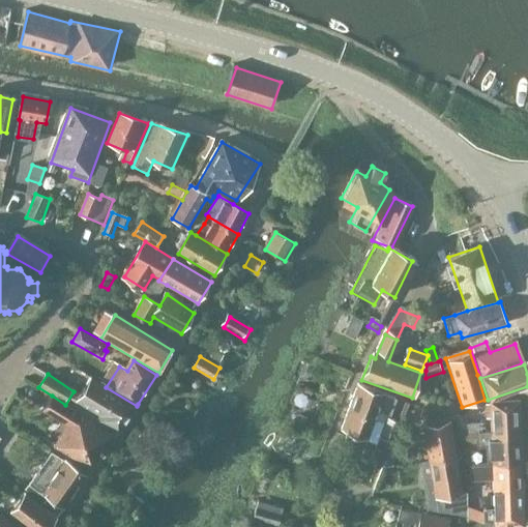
[(137,406),(106,387),(92,379),(82,394),(78,402),(101,417),(98,421),(119,434),(137,406)]
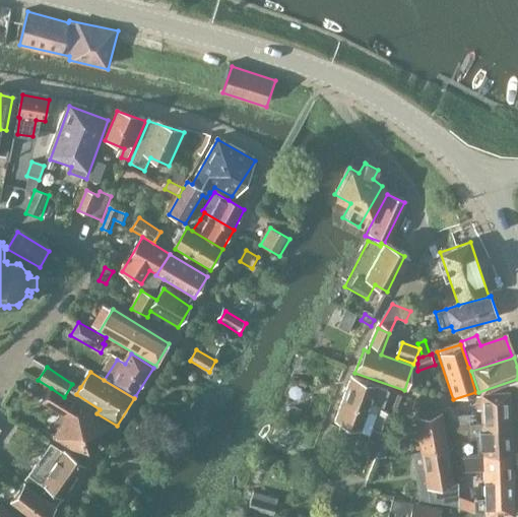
[(390,393),(350,380),(343,402),(368,409),(367,412),(378,416),(381,409),(383,410),(390,393)]
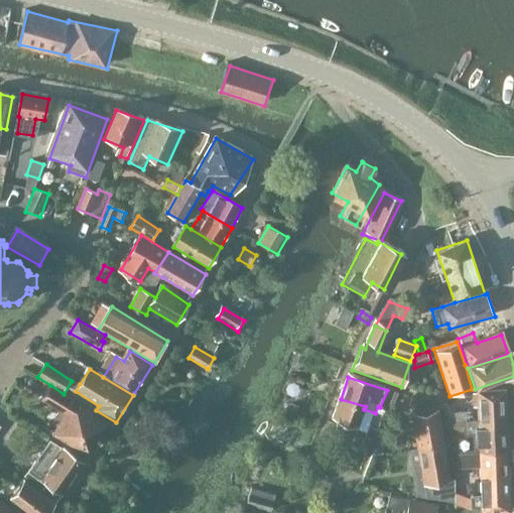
[(114,425),(63,394),(50,385),(41,399),(61,411),(53,424),(57,427),(52,434),(90,459),(114,425)]
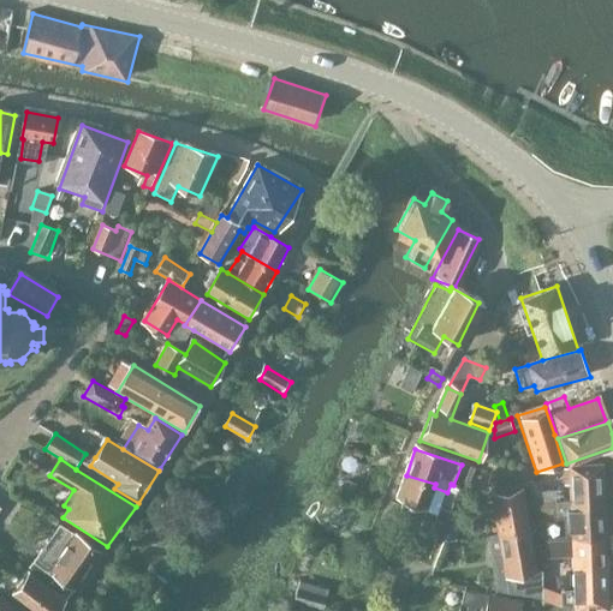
[(570,509),(603,508),(601,468),(567,469),(567,472),(563,472),(563,486),(567,486),(569,501),(569,504),(570,509)]
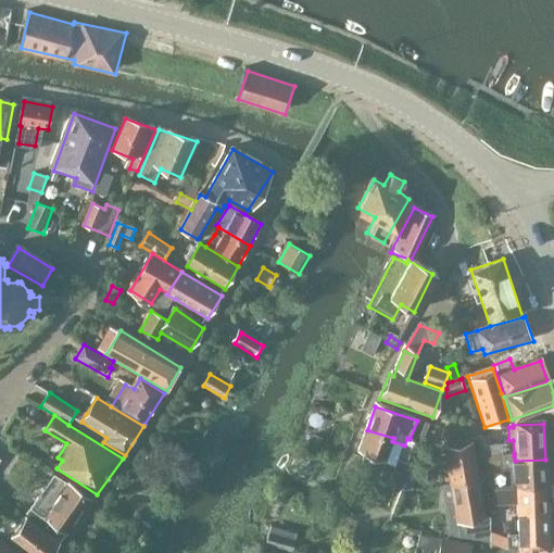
[(367,430),(360,453),(366,455),(363,463),(382,469),(385,463),(395,467),(401,453),(404,445),(392,441),(393,438),(367,430)]
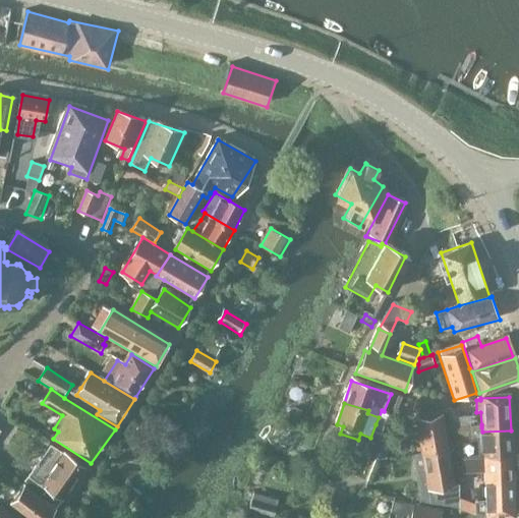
[(294,409),(290,420),(298,424),(302,412),(294,409)]
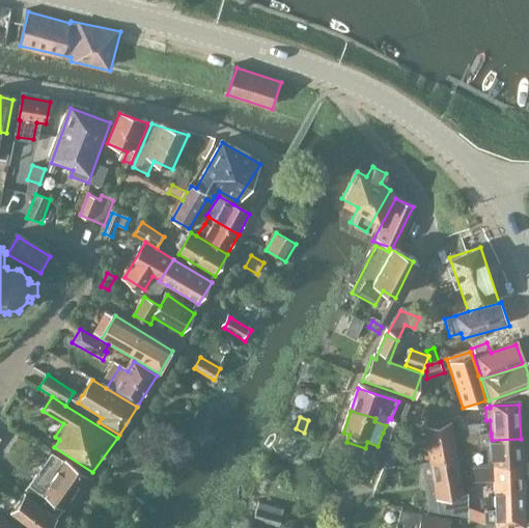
[(395,437),(400,423),(391,419),(389,418),(386,425),(383,433),(395,437)]
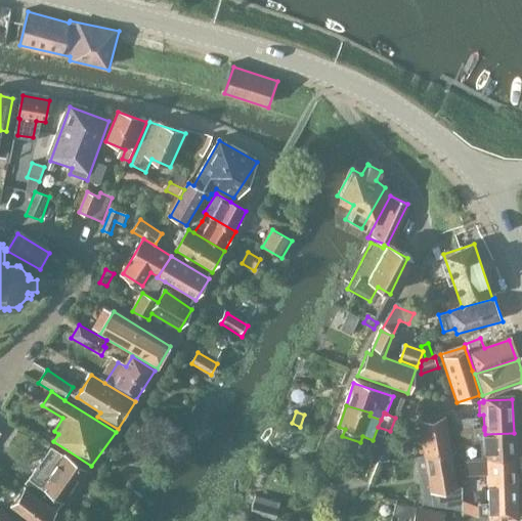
[(390,431),(382,457),(383,457),(379,464),(390,463),(405,422),(395,418),(390,431)]
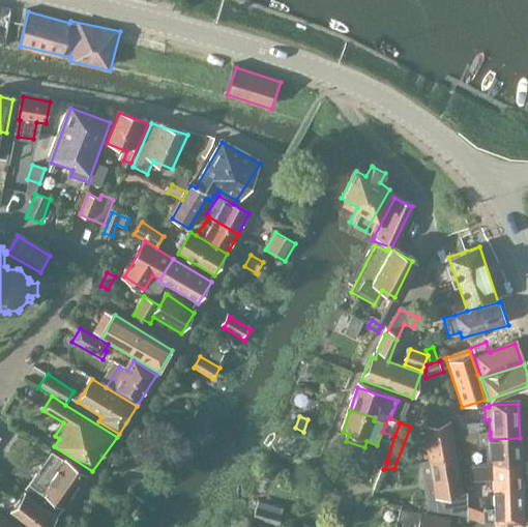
[(482,435),(482,432),(482,423),(463,425),(464,435),(465,436),(482,435)]
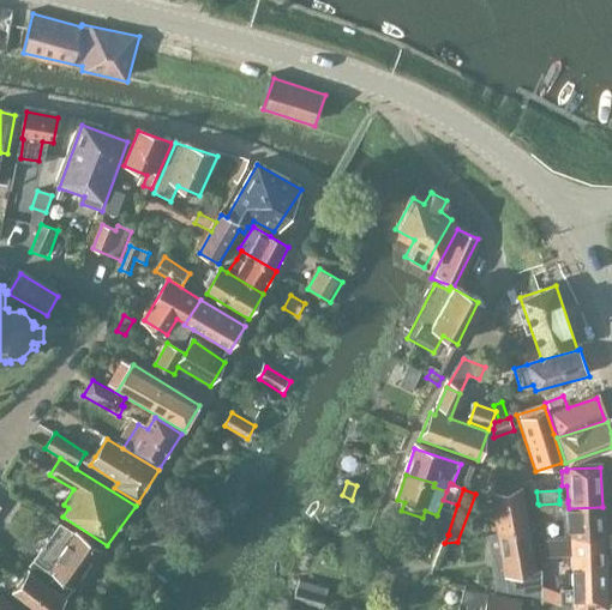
[(497,536),(528,531),(521,491),(490,496),(497,536)]
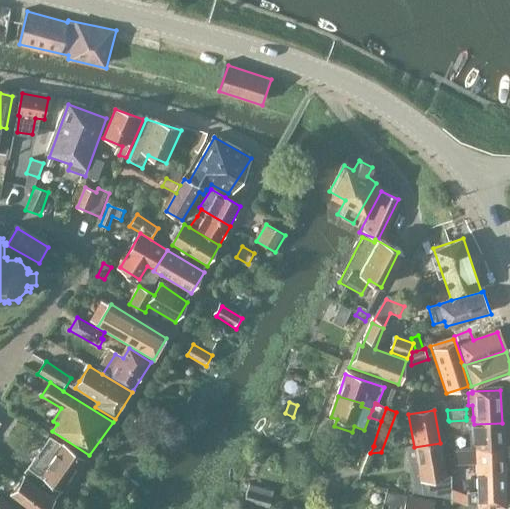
[(373,446),(381,421),(369,417),(364,430),(360,441),(373,446)]
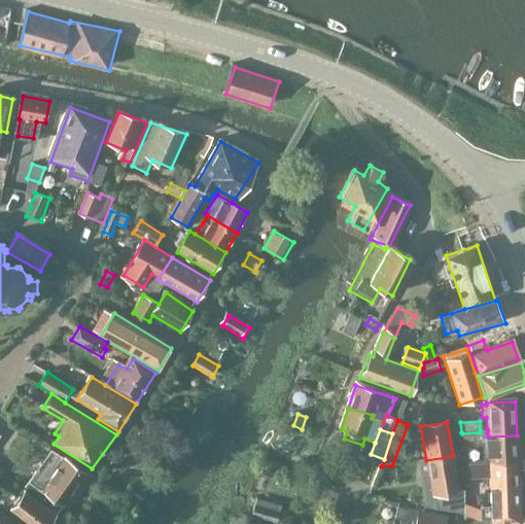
[(519,463),(517,435),(488,437),(487,432),(480,432),(462,433),(463,439),(475,438),(476,445),(484,444),(485,464),(519,463)]
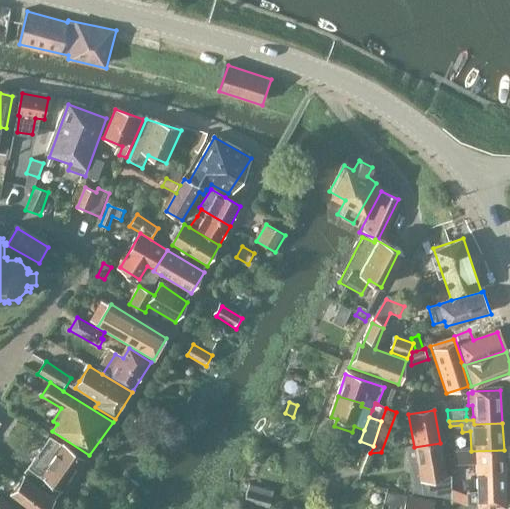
[(62,493),(85,462),(62,444),(50,439),(25,473),(43,487),(46,481),(62,493)]
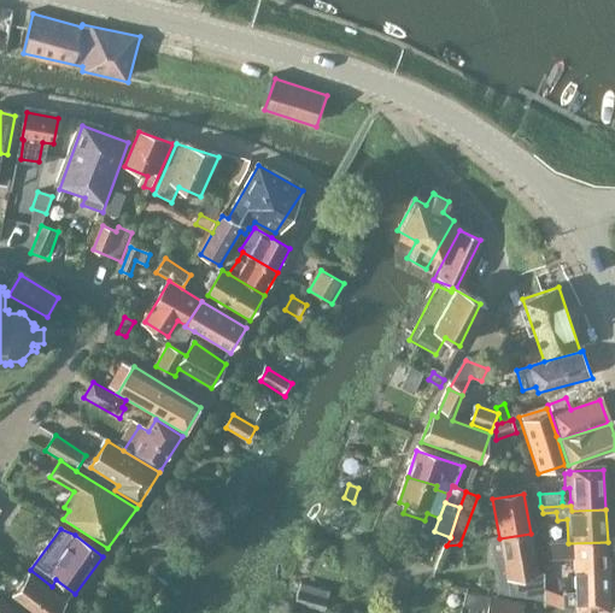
[(507,582),(538,576),(531,534),(499,538),(507,582)]
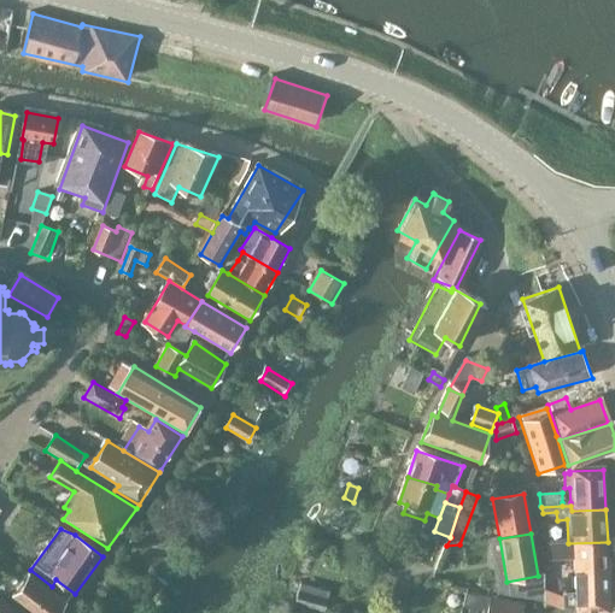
[(611,612),(609,572),(608,542),(568,543),(549,544),(550,559),(573,558),(575,601),(545,590),(546,602),(572,612),(611,612)]
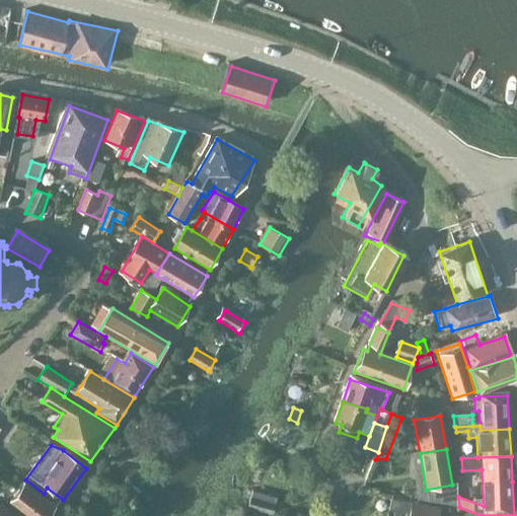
[(50,515),(56,508),(25,485),(12,502),(25,513),(28,515),(50,515)]
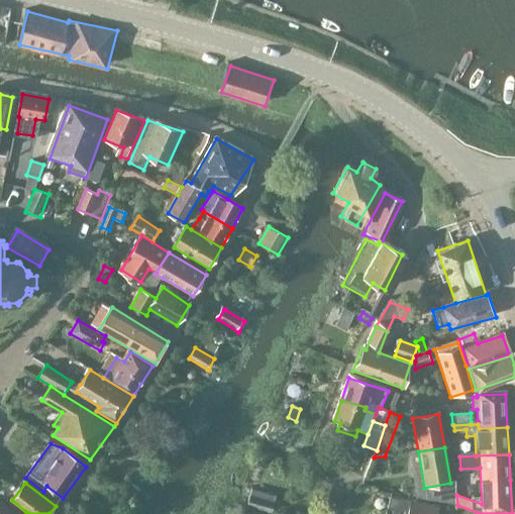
[(247,509),(267,513),(272,513),(277,496),(251,490),(247,509)]
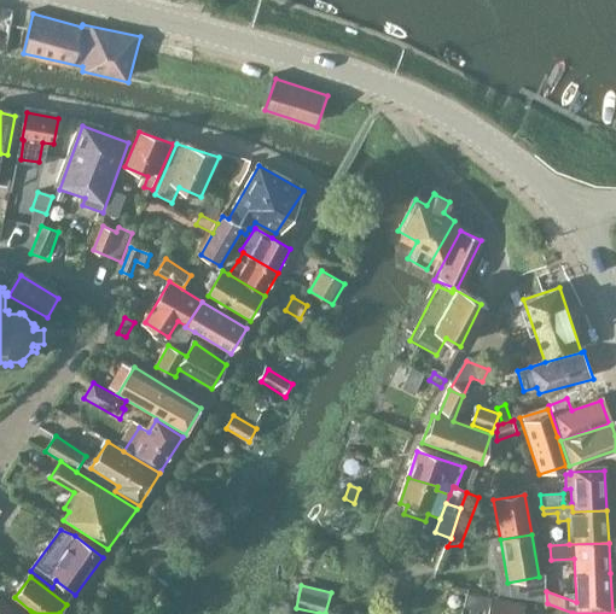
[(542,604),(542,589),(527,589),(527,602),(542,604)]
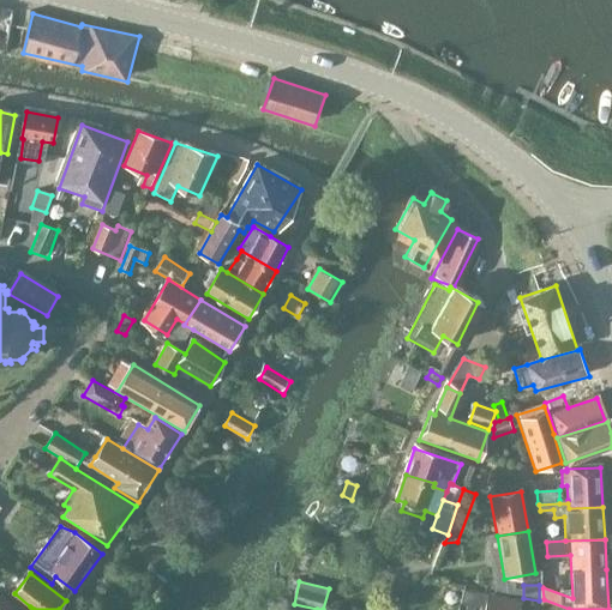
[(463,592),(460,609),(485,609),(487,597),(487,596),(463,592)]
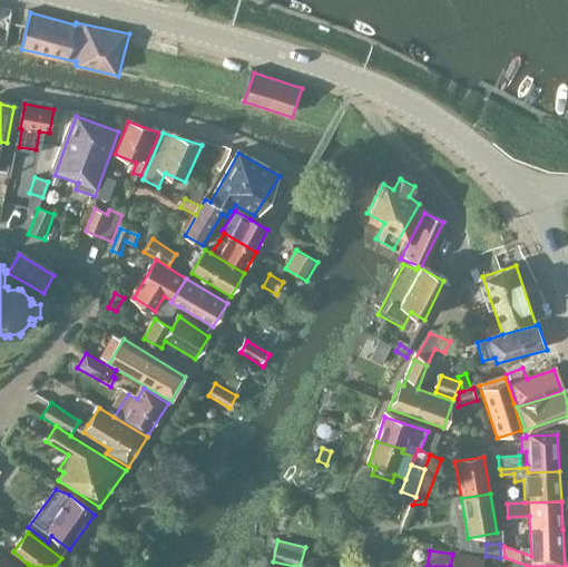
[(16,566),(0,554),(0,566),(16,566)]
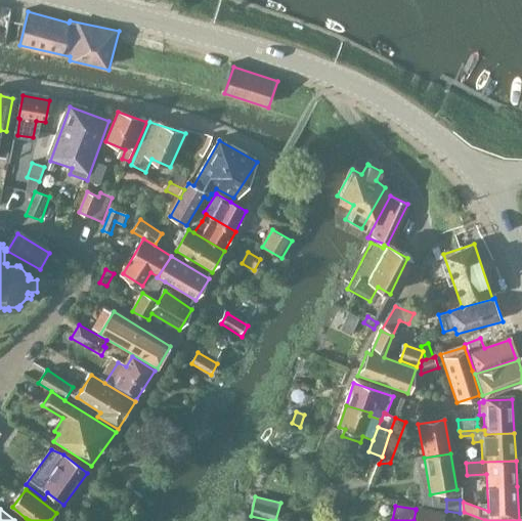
[(132,510),(123,512),(125,520),(134,517),(132,510)]
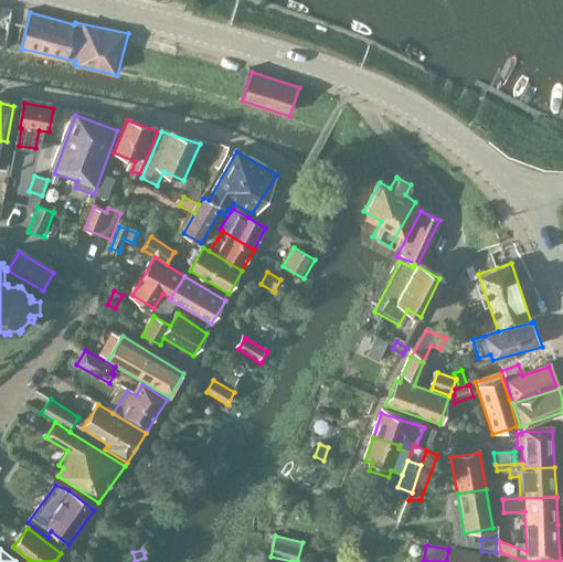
[(477,561),(478,555),(448,550),(446,561),(477,561)]
